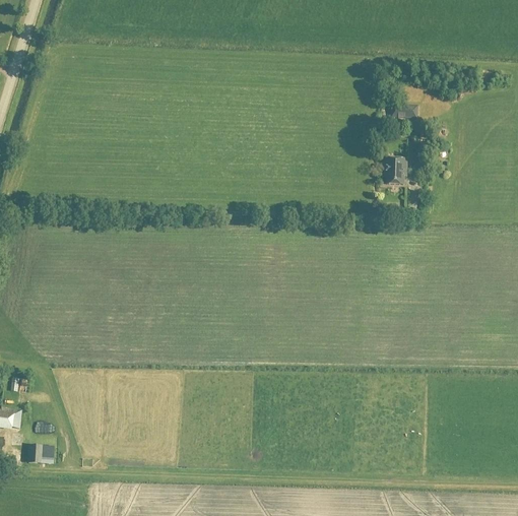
[(393,102),(392,116),(418,118),(419,104),(393,102)]
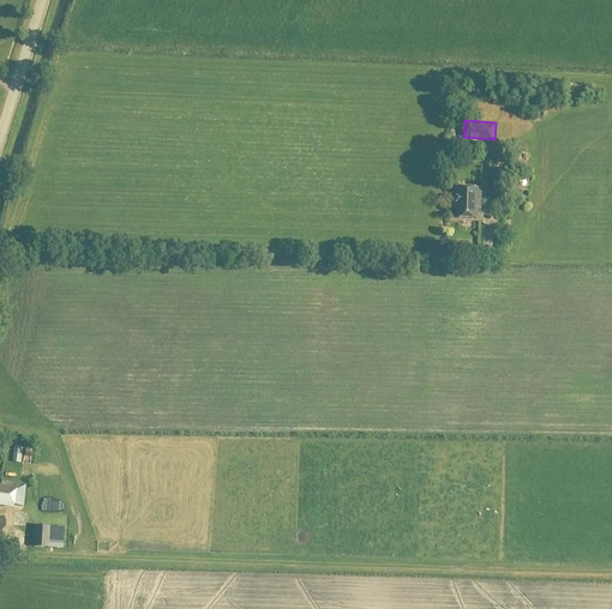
[(495,163),(507,163),(508,151),(496,151),(495,163)]
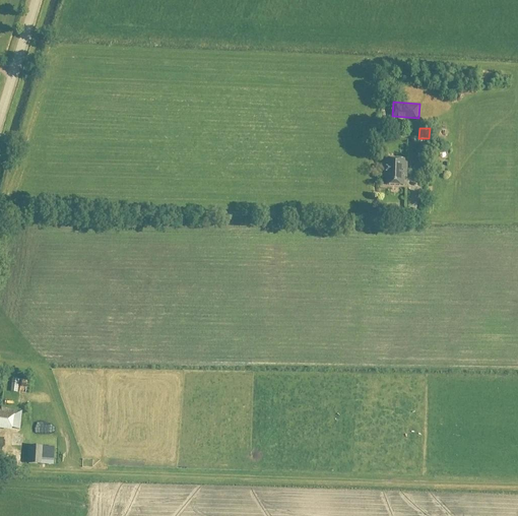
[(429,158),(429,142),(416,141),(416,158),(429,158)]
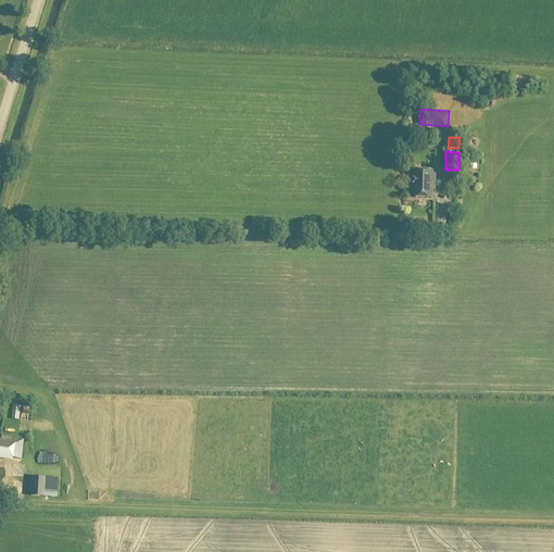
[(436,182),(436,168),(413,168),(413,187),(415,187),(415,196),(433,196),(433,182),(436,182)]
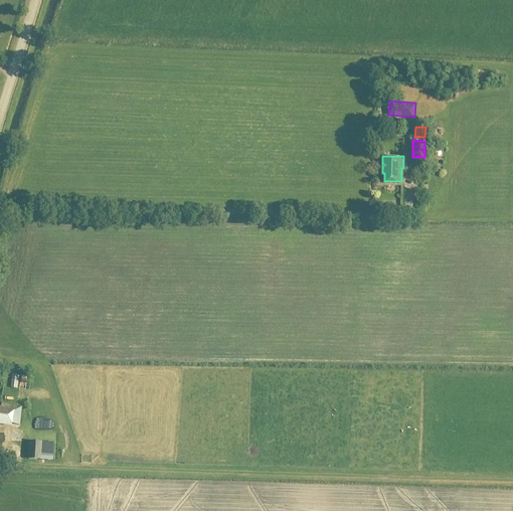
[(0,419),(19,422),(22,405),(0,401),(0,419)]
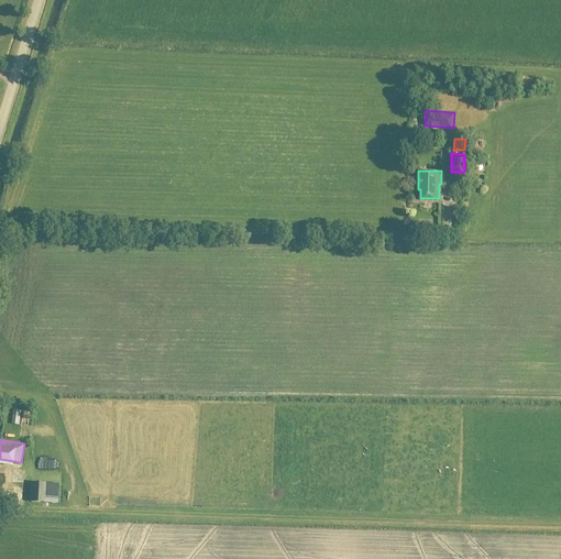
[(58,501),(59,482),(33,481),(32,500),(58,501)]
